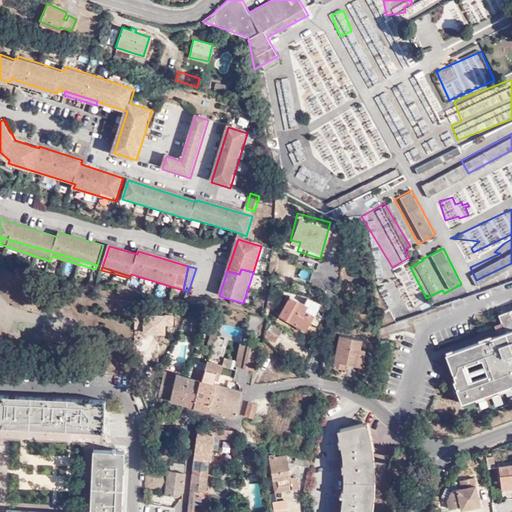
[(183,292),(183,290),(131,274),(130,276),(183,292)]
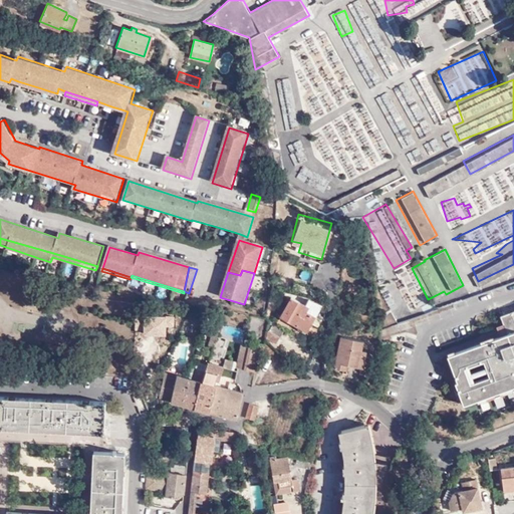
[(311,323),(314,318),(295,307),(294,308),(287,304),(279,316),(306,332),(311,323)]
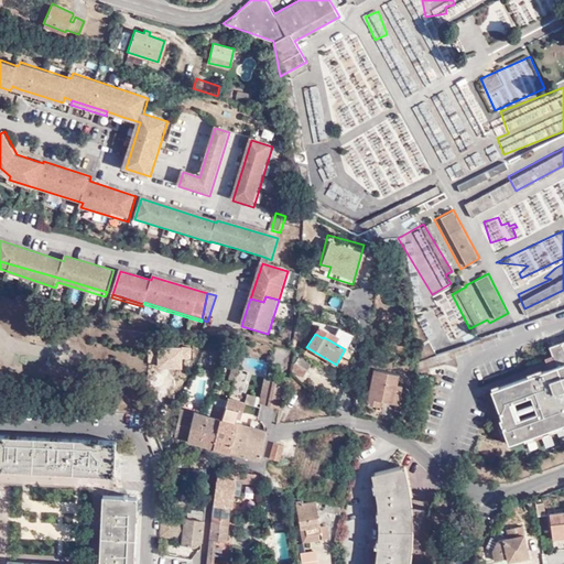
[(559,366),(550,368),(494,390),(505,419),(501,420),(510,443),(523,438),(525,443),(563,429),(563,342),(552,346),(554,355),(559,366)]
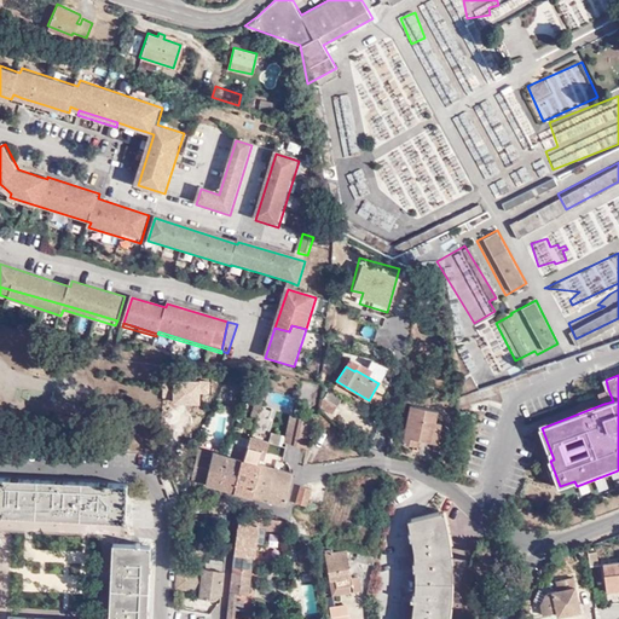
[(381,377),(379,383),(375,389),(382,393),(388,382),(381,377)]
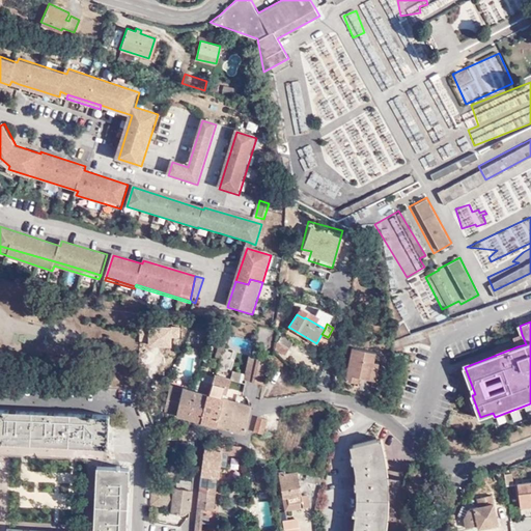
[(214,356),(219,358),(227,334),(221,333),(214,356)]
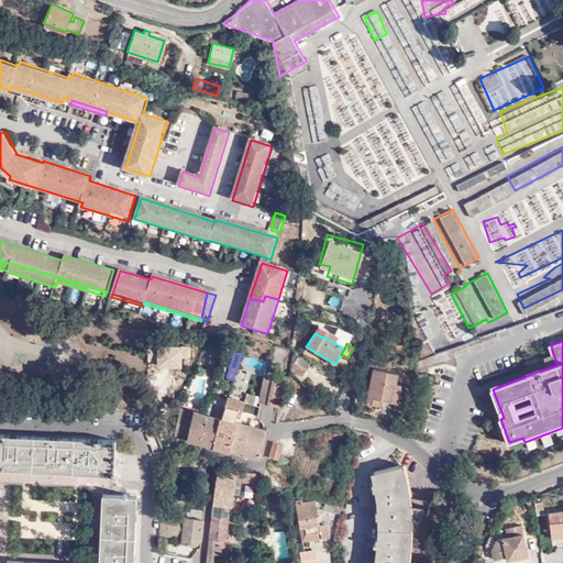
[(548,363),(549,367),(558,365),(553,354),(545,357),(548,363)]
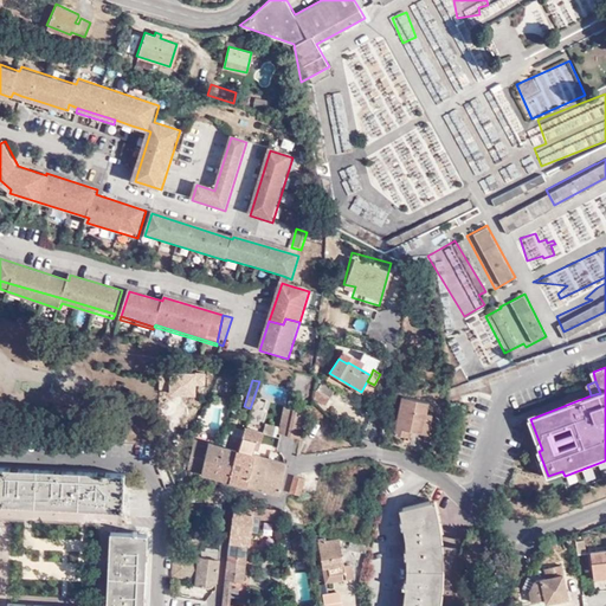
[(317,391),(329,397),(333,391),(321,384),(317,391)]
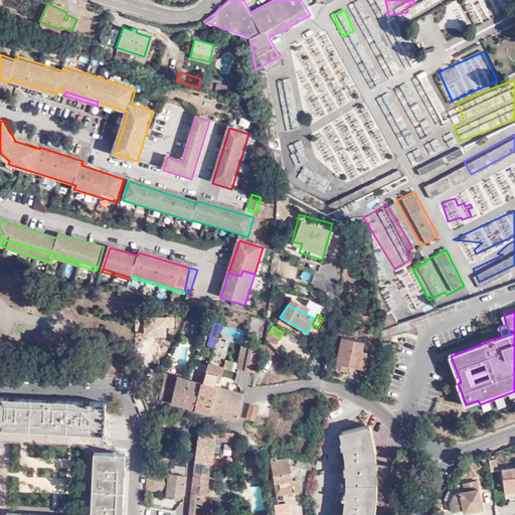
[(268,330),(266,338),(276,344),(280,337),(270,332),(268,330)]
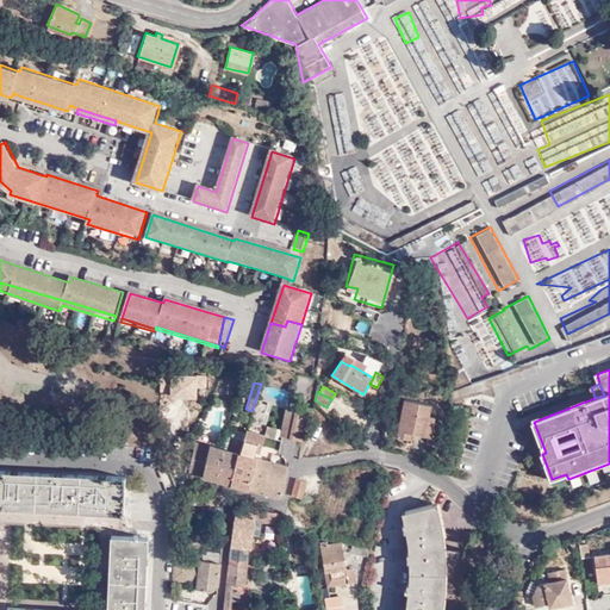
[(427,435),(429,416),(430,404),(402,399),(397,437),(408,439),(409,433),(414,434),(427,435)]
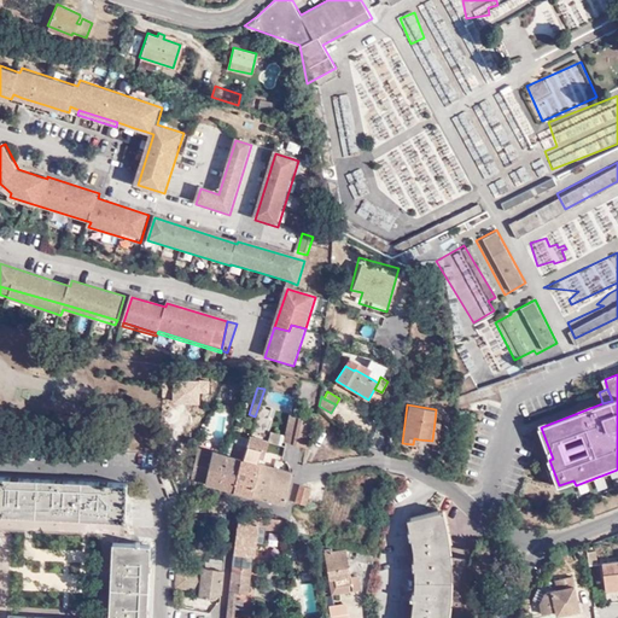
[(305,448),(310,420),(305,420),(305,423),(297,421),(297,423),(287,421),(284,443),(285,443),(305,448)]
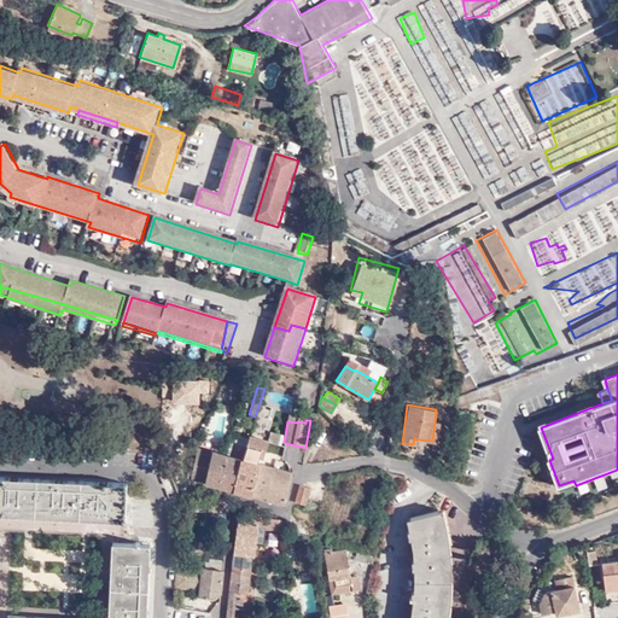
[(262,458),(267,441),(249,436),(242,460),(240,460),(234,491),(251,496),(258,465),(257,465),(258,456),(262,458)]
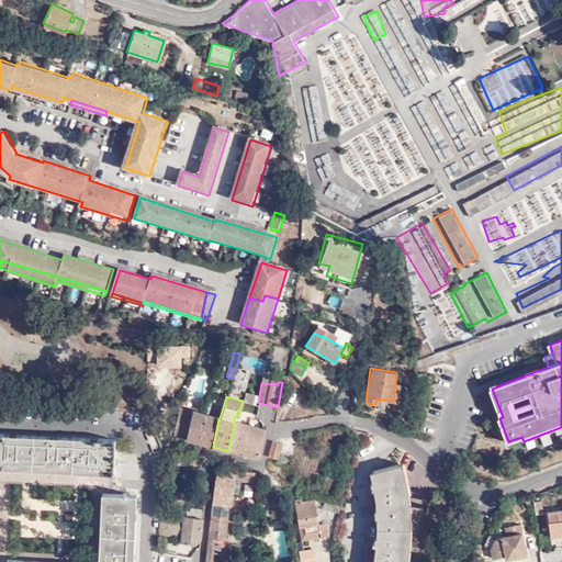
[(173,437),(198,444),(204,414),(178,407),(173,437)]
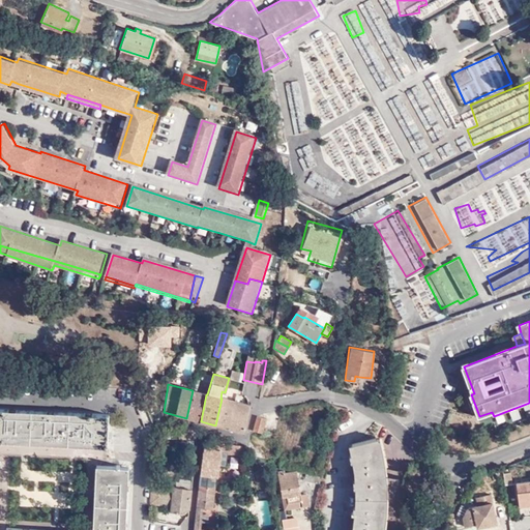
[(186,418),(201,421),(206,394),(193,390),(186,418)]
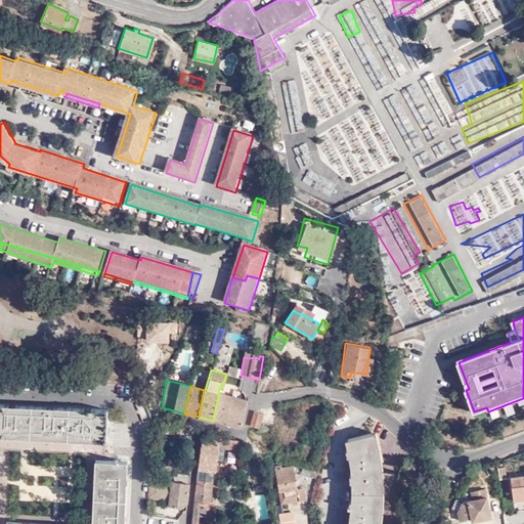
[(241,428),(247,401),(219,394),(213,421),(241,428)]
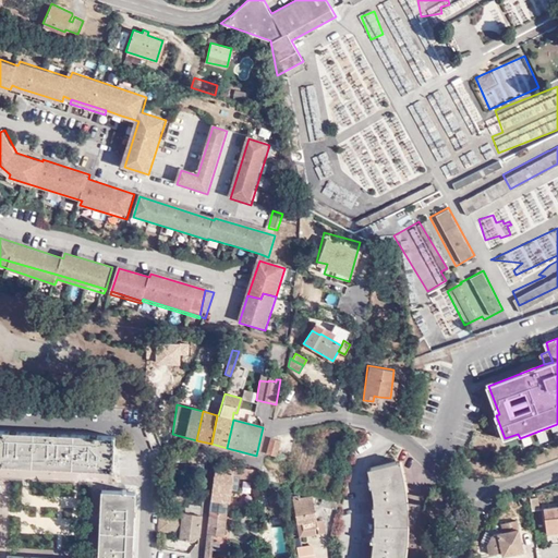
[(19,428),(0,427),(0,461),(116,469),(118,436),(95,434),(59,432),(19,428)]
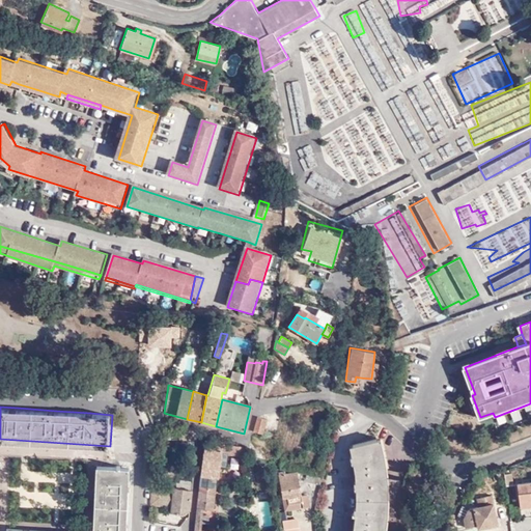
[(264,420),(256,417),(253,430),(260,432),(264,420)]
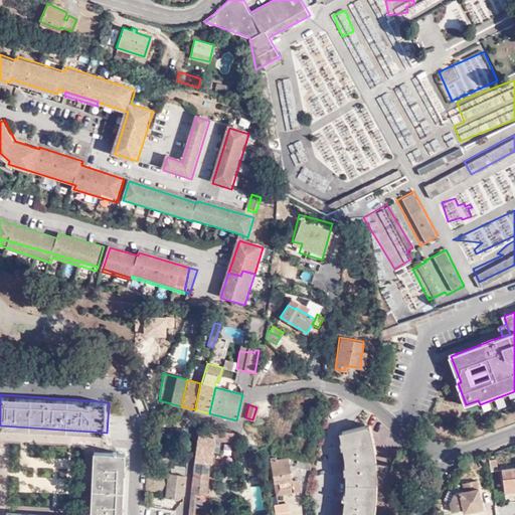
[(197,428),(193,461),(211,463),(212,453),(214,439),(215,430),(215,426),(203,424),(202,428),(197,428)]
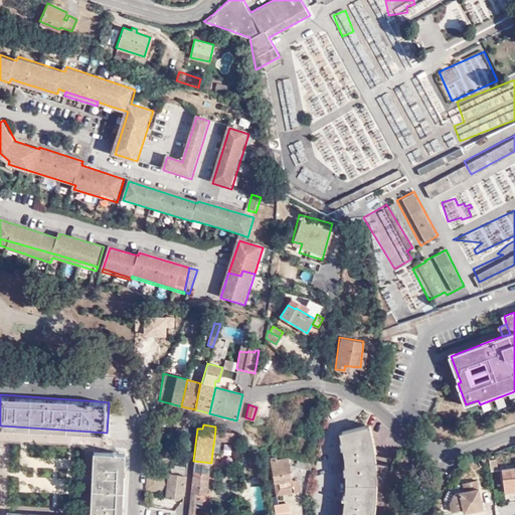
[(372,514),(374,502),(375,494),(375,483),(375,468),(374,459),(371,444),(370,438),(367,425),(342,432),(342,437),(341,438),(342,446),(344,445),(346,455),(347,464),(345,464),(346,471),(348,471),(348,482),(347,489),(344,489),(343,495),(348,496),(344,514),(372,514)]
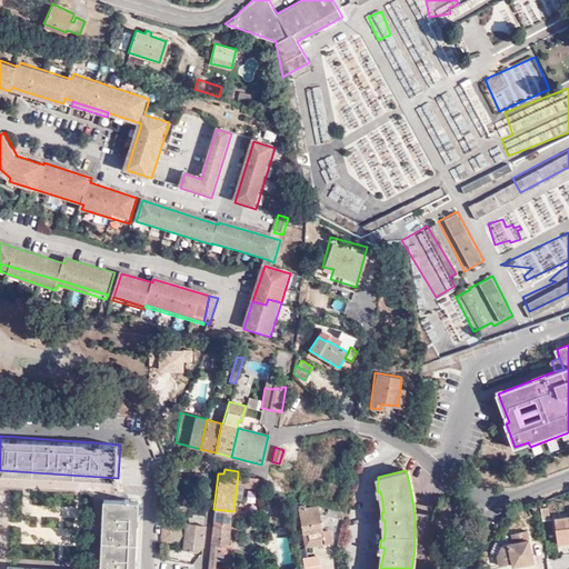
[(258,490),(259,479),(250,478),(243,476),(242,486),(242,487),(258,490)]
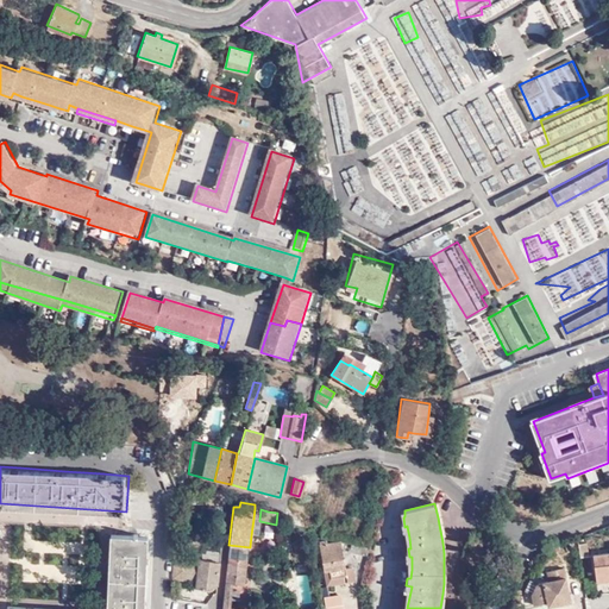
[(150,537),(112,534),(106,608),(144,608),(145,597),(148,563),(150,537)]
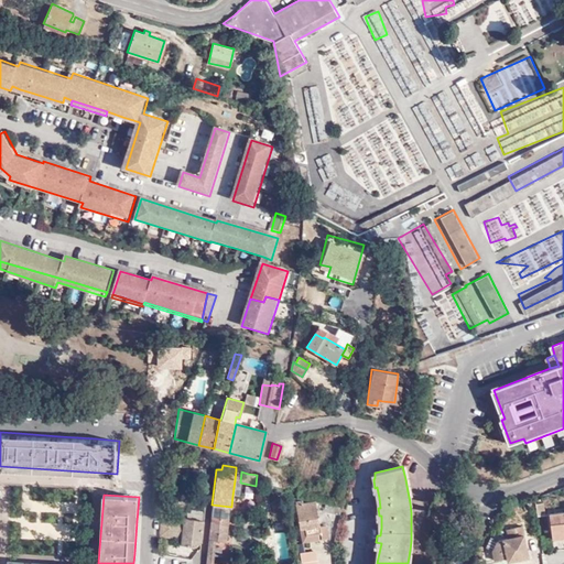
[(321,538),(327,537),(326,525),(320,527),(315,502),(295,505),(300,529),(305,529),(306,535),(320,533),(321,538)]
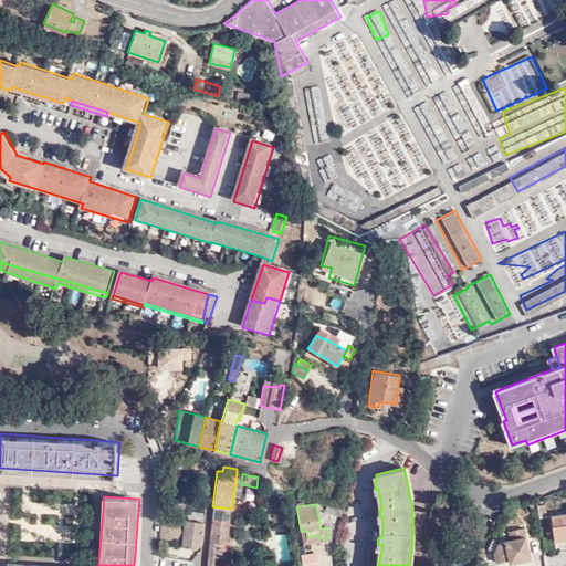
[(449,520),(456,506),(452,504),(447,519),(449,520)]
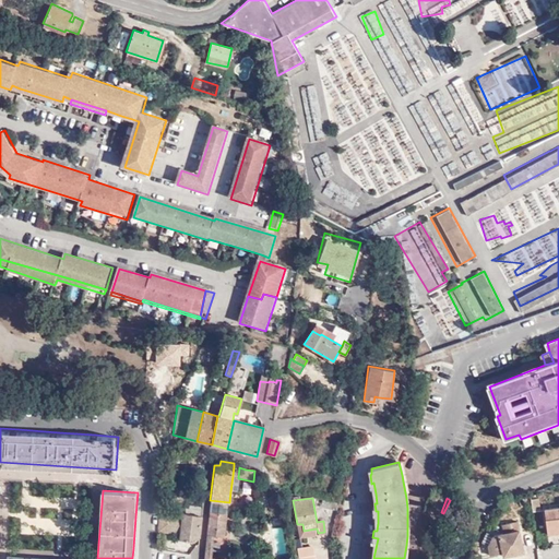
[(458,503),(450,500),(443,513),(451,518),(458,503)]
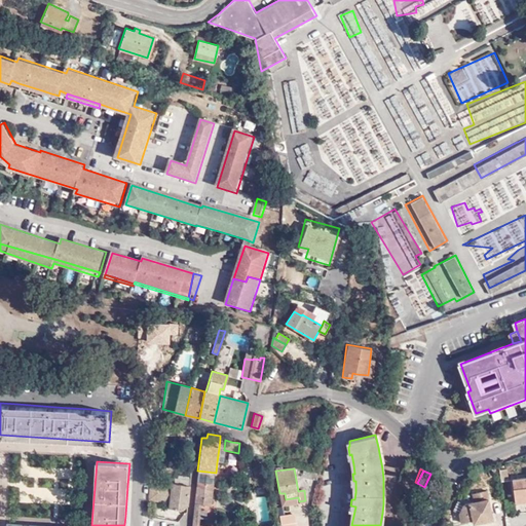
[(525,477),(514,478),(517,500),(525,499),(525,477)]
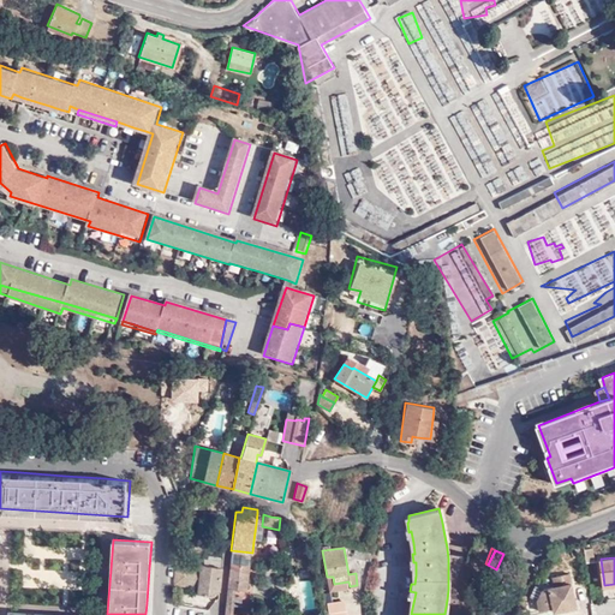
[(213,597),(218,592),(221,568),(179,563),(175,585),(198,587),(198,593),(213,597)]
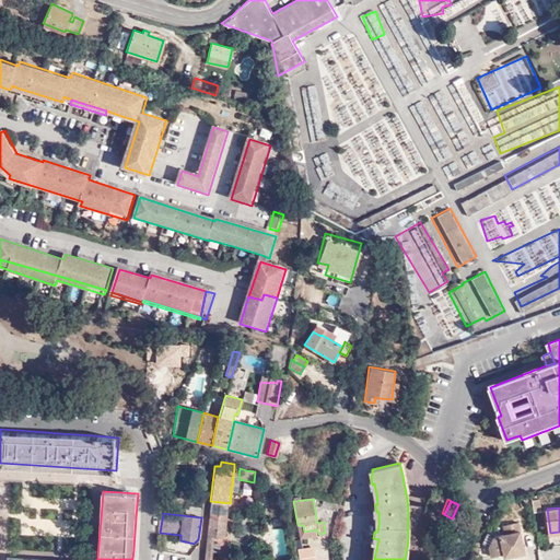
[(209,513),(207,537),(213,538),(224,539),(226,515),(209,513)]
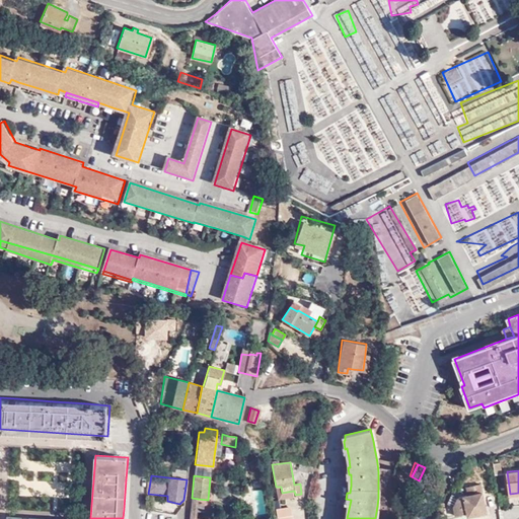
[(488,512),(480,484),(467,487),(469,495),(458,498),(454,507),(456,515),(467,512),(468,517),(488,512)]
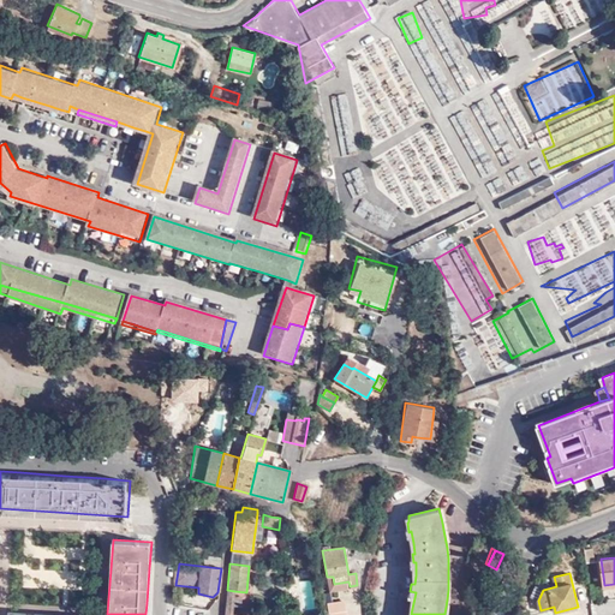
[(329,589),(350,586),(348,581),(334,584),(333,577),(327,577),(329,589)]
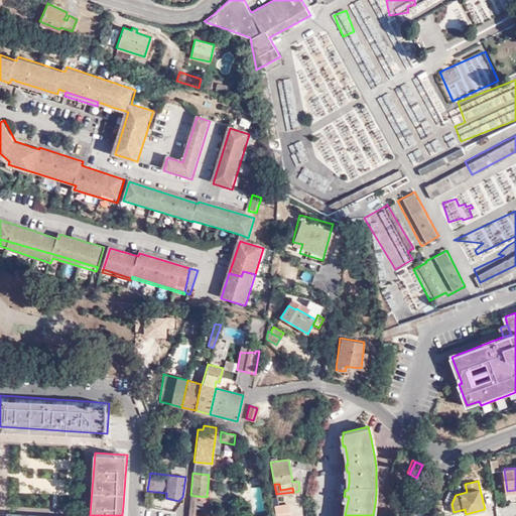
[(190,495),(187,515),(194,515),(197,496),(190,495)]
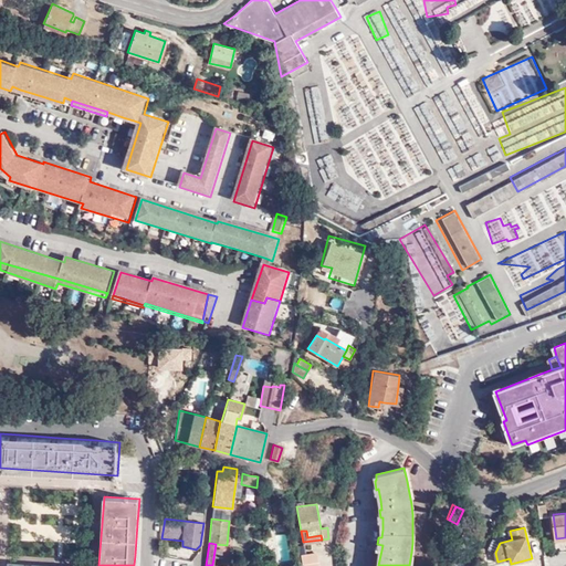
[(320,565),(317,548),(301,552),(303,565),(320,565)]
